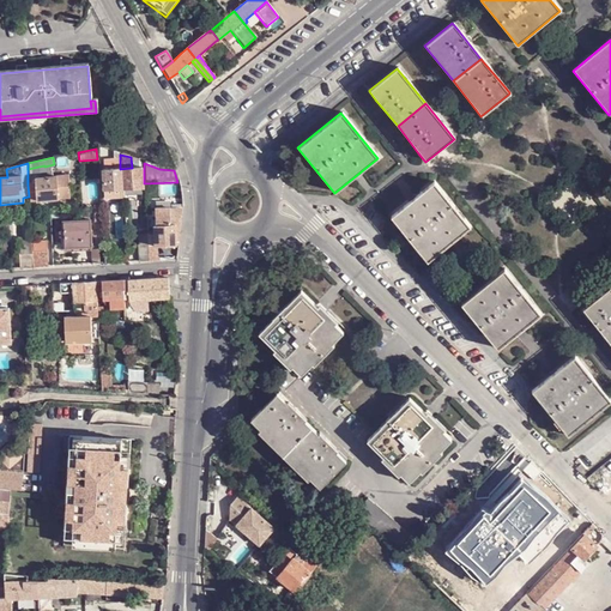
[(122,188),(141,187),(140,168),(132,168),(120,169),(122,188)]
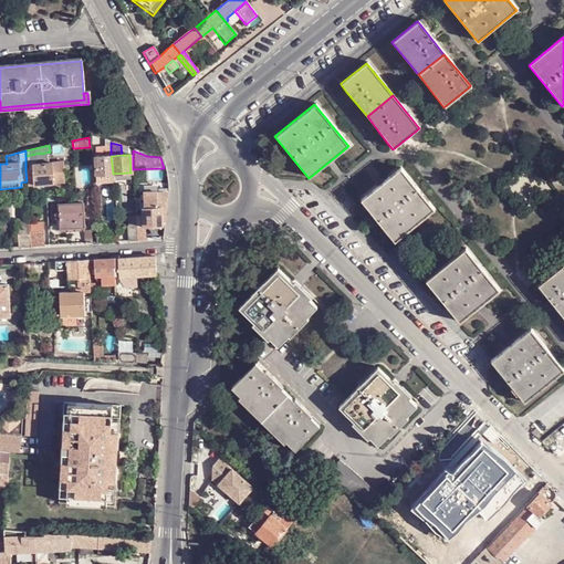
[(93,157),(94,175),(113,174),(111,156),(106,156),(93,157)]
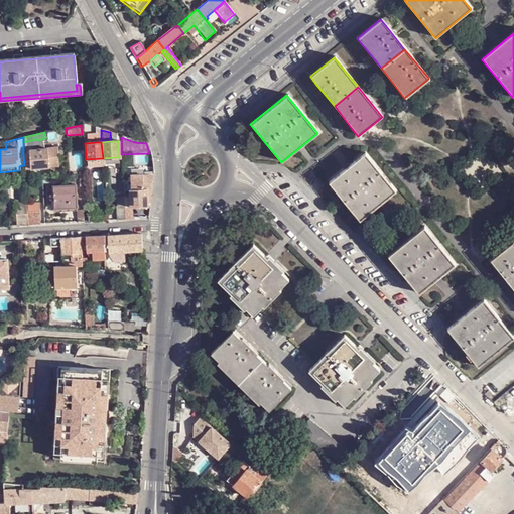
[(26,155),(23,155),(24,165),(24,169),(30,169),(46,168),(56,167),(55,149),(29,151),(29,152),(26,152),(26,155)]
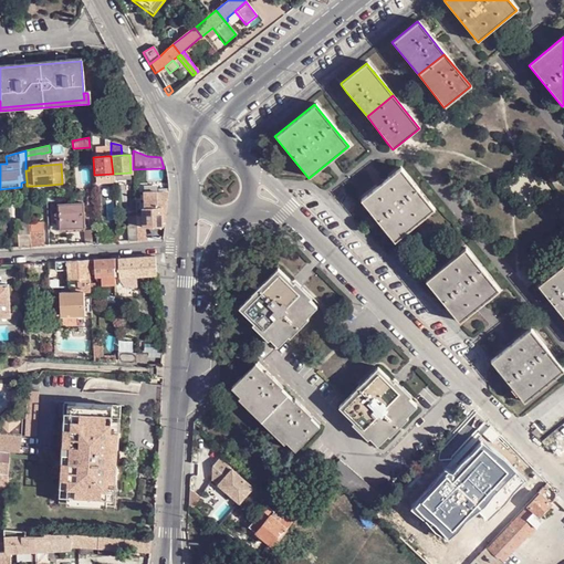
[(393,242),(434,210),(399,168),(359,200),(393,242)]
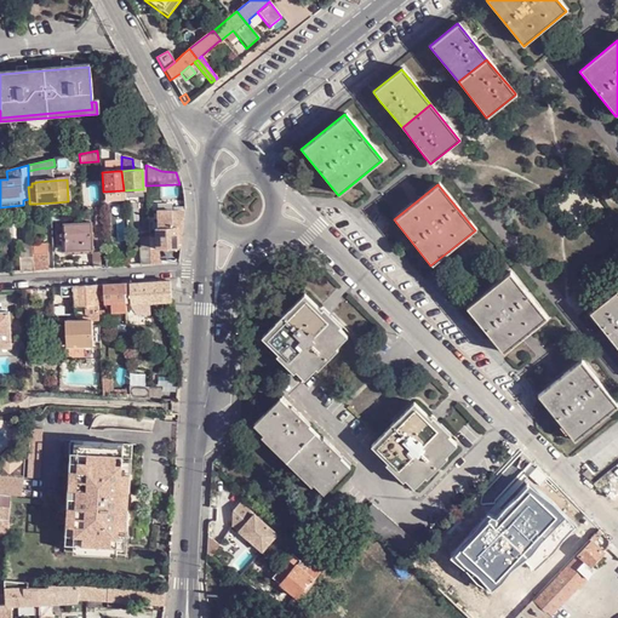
[(124,190),(124,202),(143,201),(143,189),(124,190)]
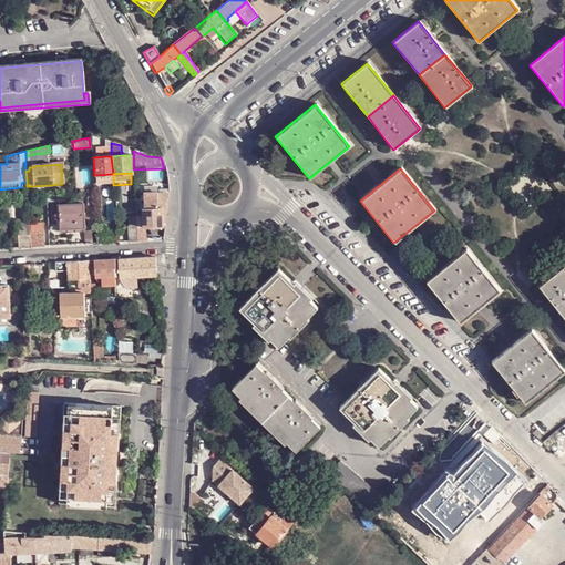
[(95,185),(113,185),(113,174),(94,175),(95,185)]
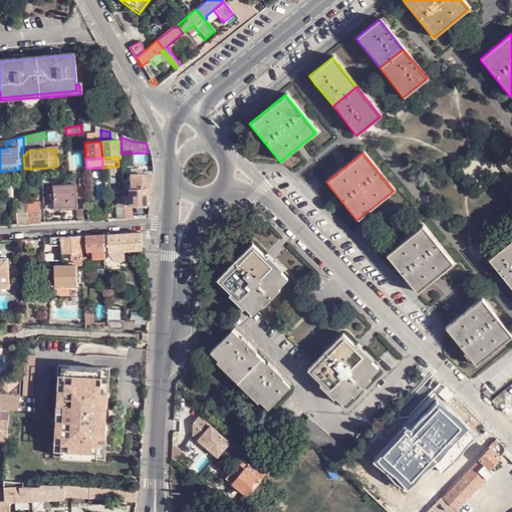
[(130,176),(131,190),(146,189),(146,182),(151,181),(151,178),(151,175),(130,176)]
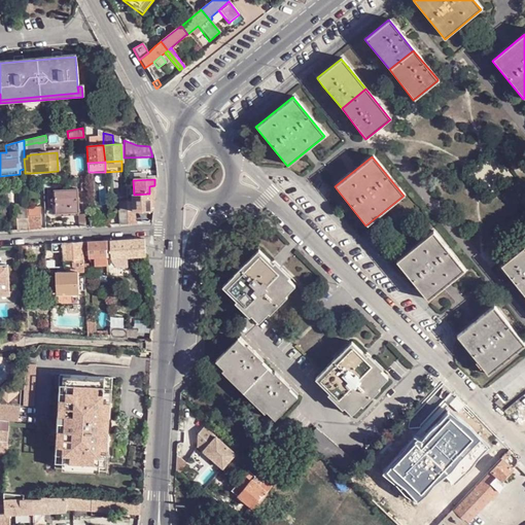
[(153,196),(154,185),(149,186),(149,194),(134,195),(132,195),(132,212),(150,212),(150,209),(152,209),(153,196)]
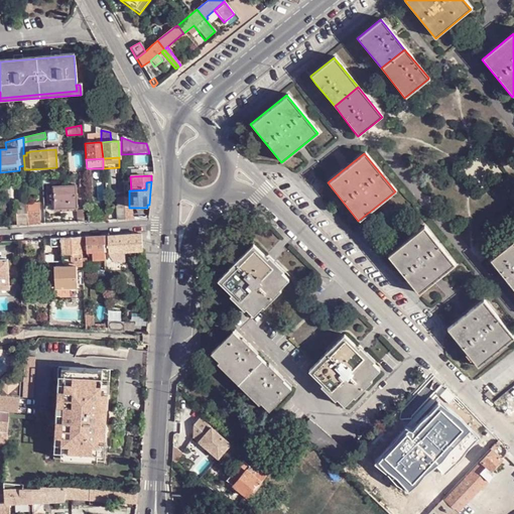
[(75,185),(52,187),(52,195),(53,210),(76,208),(75,185)]
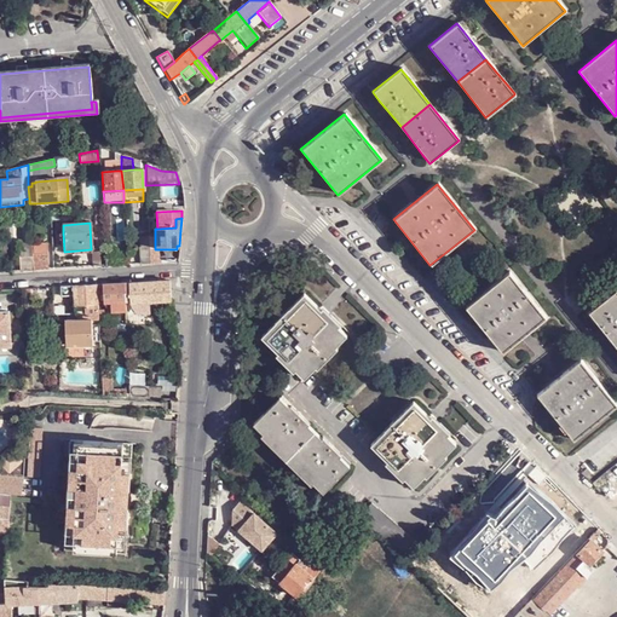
[(17,244),(18,272),(33,271),(32,258),(30,243),(17,244)]
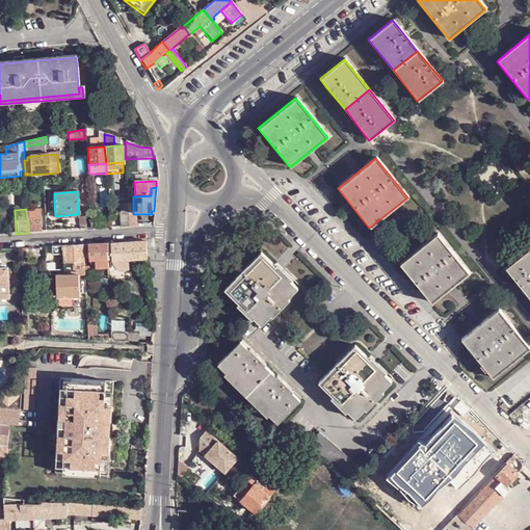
[(118,214),(120,228),(128,227),(128,213),(118,214)]
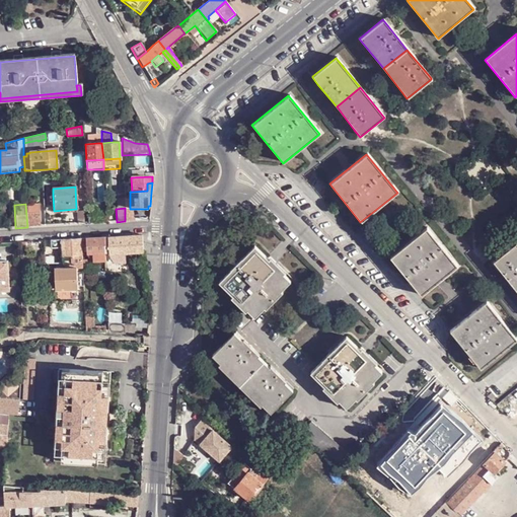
[(87,223),(94,223),(93,210),(86,210),(87,223)]
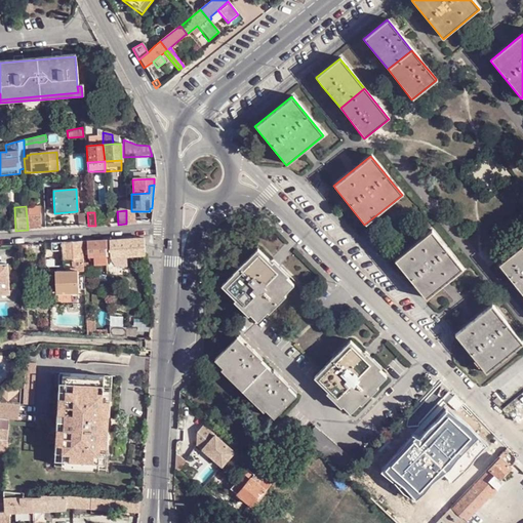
[(27,218),(28,230),(38,230),(39,217),(27,218)]
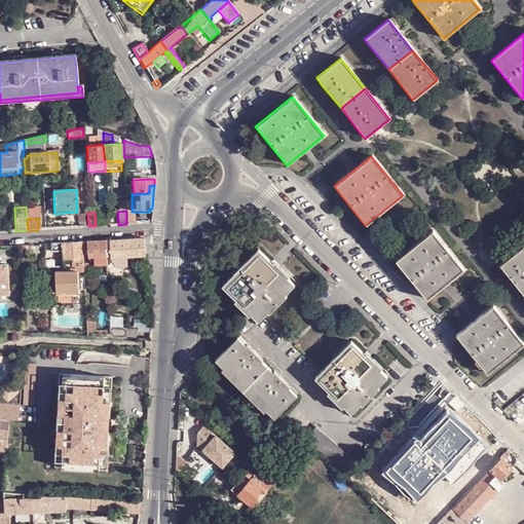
[(425,300),(462,270),(432,231),(395,261),(425,300)]
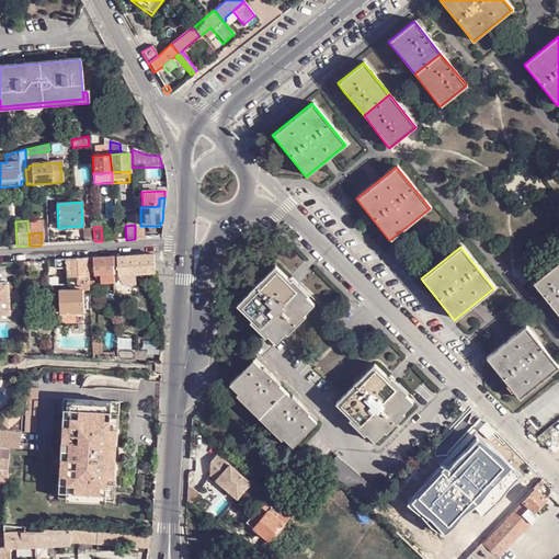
[(152,255),(111,258),(112,270),(112,274),(115,274),(115,276),(122,286),(134,285),(134,275),(148,274),(149,278),(152,278),(153,276),(153,274),(152,255)]
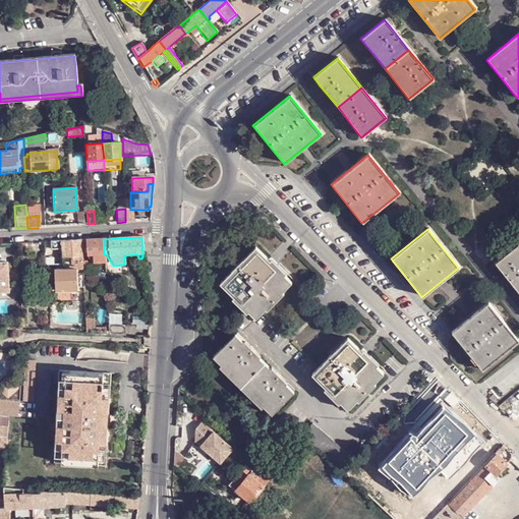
[(94,240),(84,240),(85,255),(91,254),(104,254),(104,250),(103,239),(94,240)]
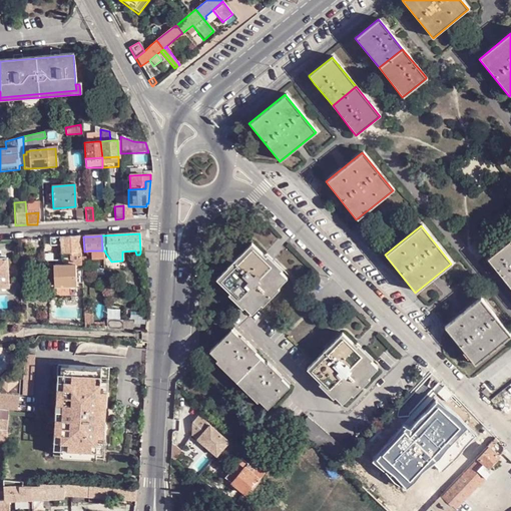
[(70,263),(68,237),(64,237),(61,237),(49,239),(49,245),(61,244),(62,262),(63,263),(70,263)]
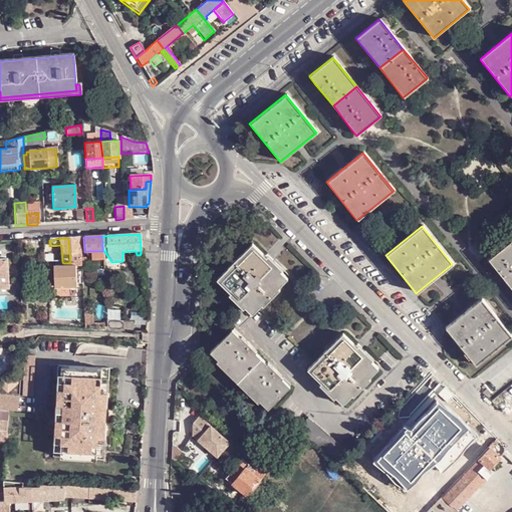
[(79,252),(79,238),(68,238),(70,263),(71,263),(72,266),(74,265),(80,265),(80,259),(79,252)]
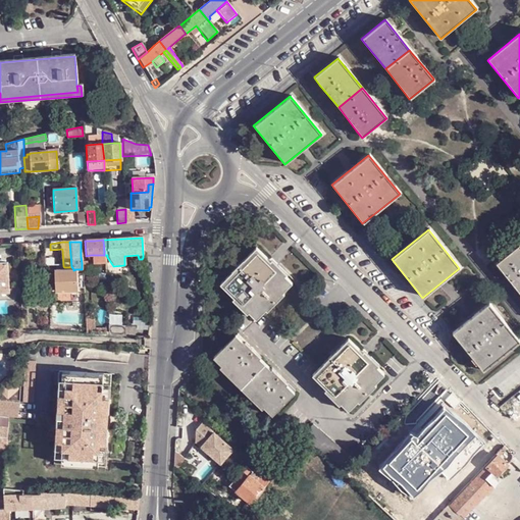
[(519,247),(518,246),(497,264),(519,294),(519,247)]
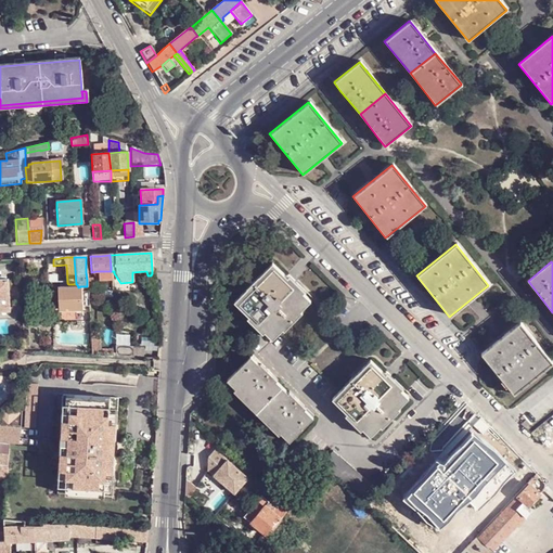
[(233,304),(247,318),(264,334),(271,341),(282,331),(283,333),(301,314),(299,313),(309,303),(301,295),(304,294),(288,278),(286,280),(271,266),(258,279),(258,278),(245,290),(246,291),(233,304)]
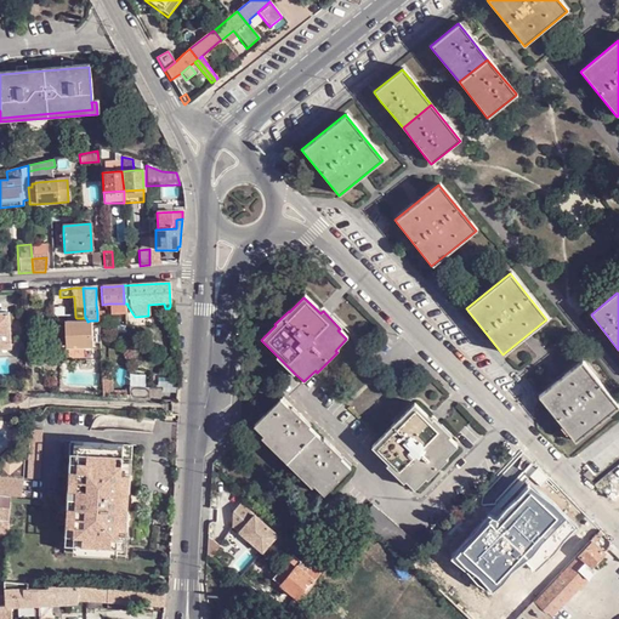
[(0,350),(10,350),(7,313),(0,313),(0,350)]
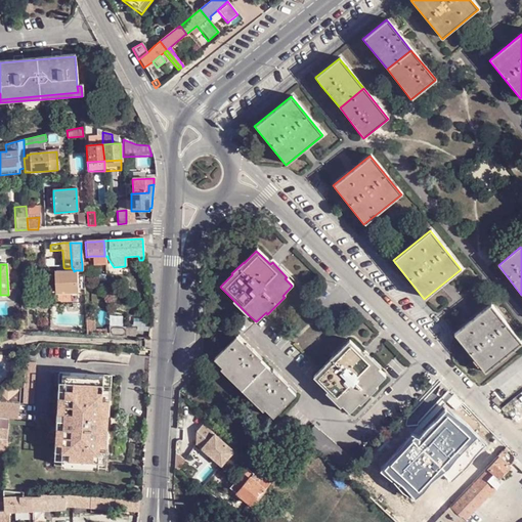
[(70,293),(78,293),(76,270),(74,271),(54,272),(55,293),(56,293),(70,293)]
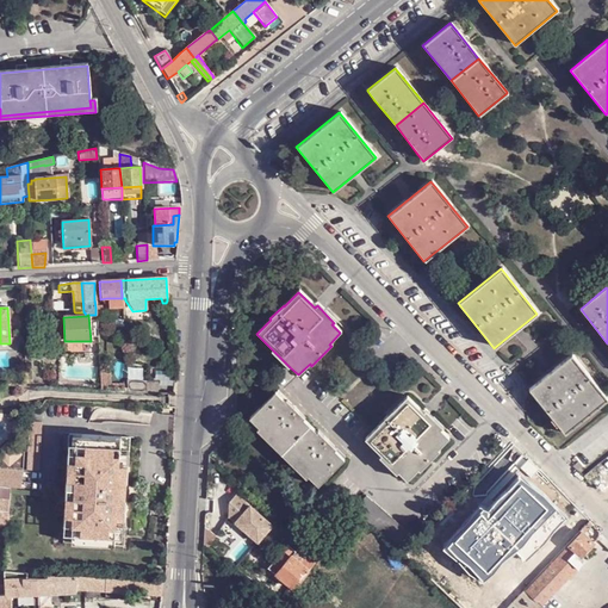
[(81,352),(81,341),(66,341),(67,353),(81,352)]
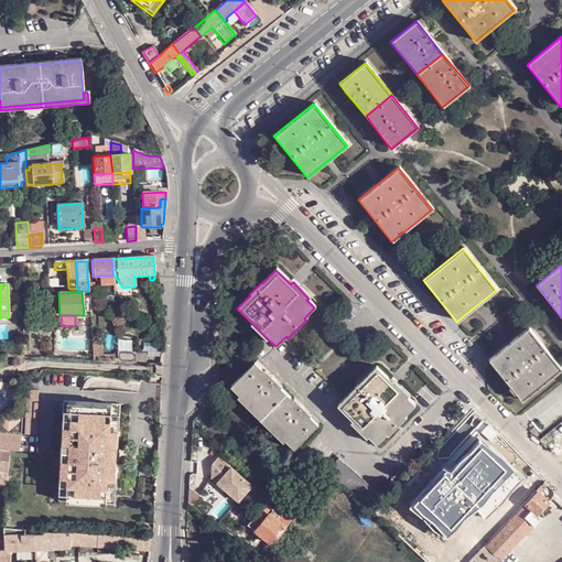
[(561,370),(528,328),(487,360),(521,402),(561,370)]
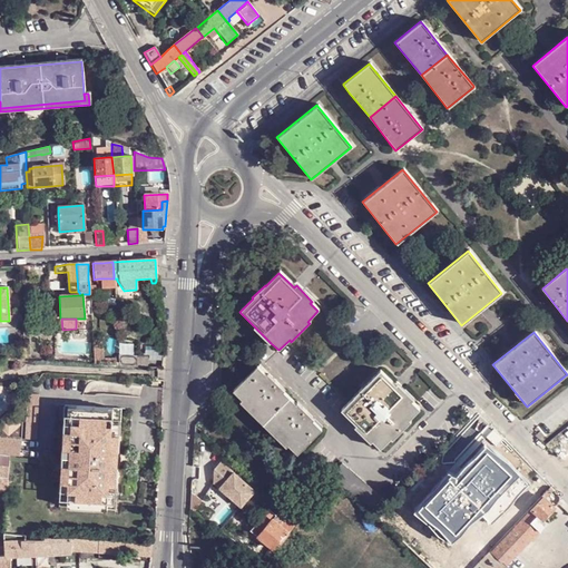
[(127,359),(117,358),(118,363),(118,368),(146,369),(147,360),(143,360),(127,359)]
